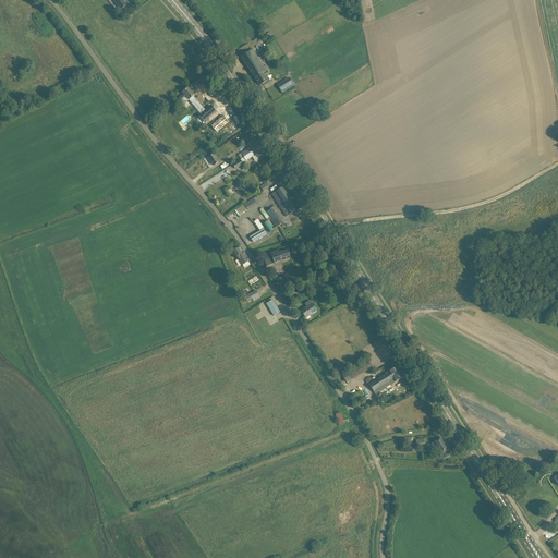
[(112,0),(121,10),(126,5),(122,0),(112,0)]
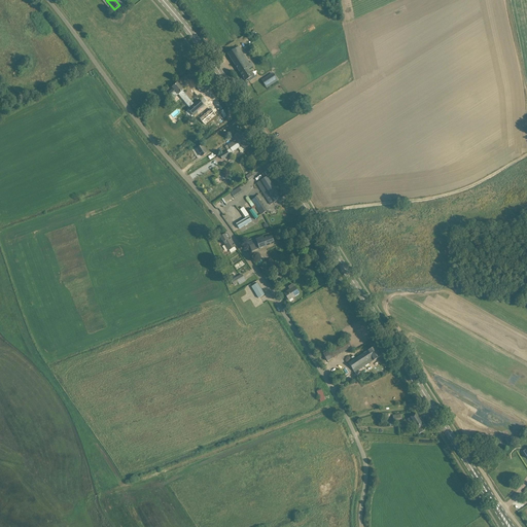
[(252,67),(239,46),(227,54),(245,81),(248,79),(249,81),(254,78),(248,69),(252,67)]
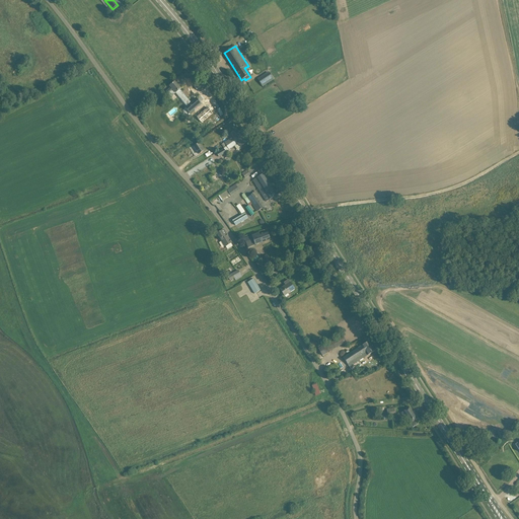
[(274,80),(269,72),(257,79),(263,87),(274,80)]
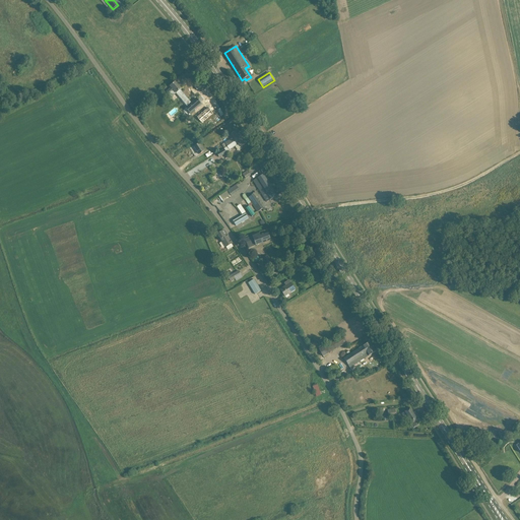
[(176,81),(174,83),(170,86),(171,87),(167,91),(169,94),(174,90),(176,93),(181,88),(176,81)]
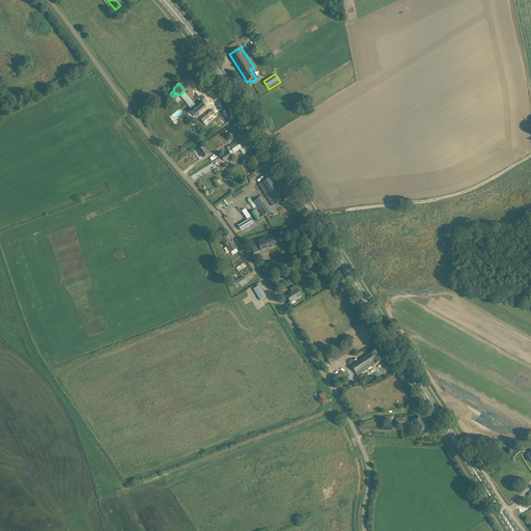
[(207,107),(216,102),(212,96),(204,102),(207,107)]
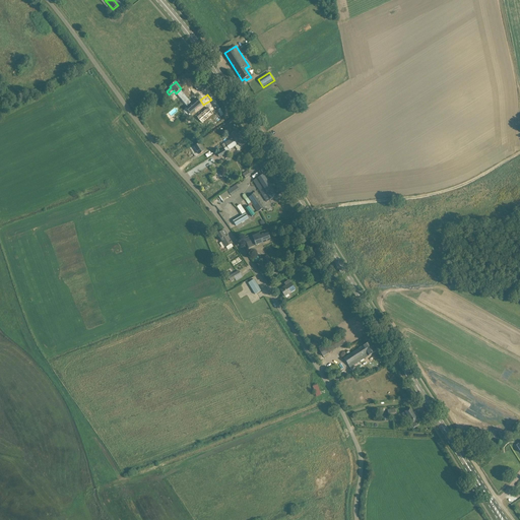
[(208,108),(196,117),(201,124),(213,114),(208,108)]
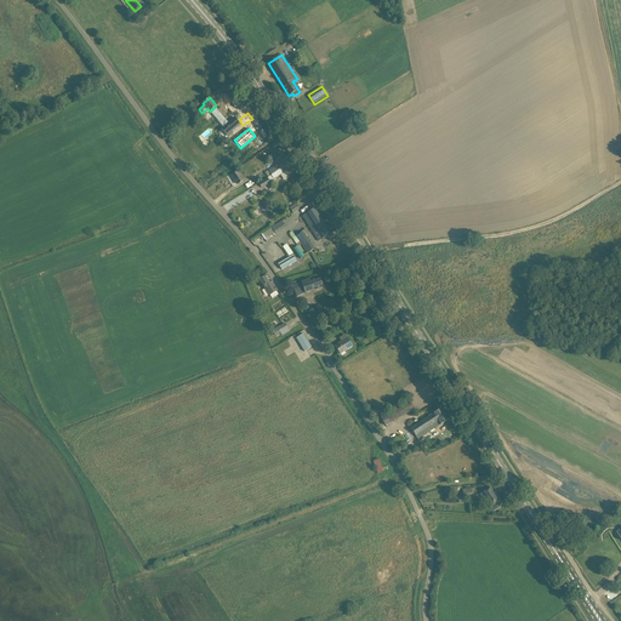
[(286,165),(289,163),(284,155),(277,160),(278,161),(275,163),(277,166),(269,171),(272,175),(286,165)]
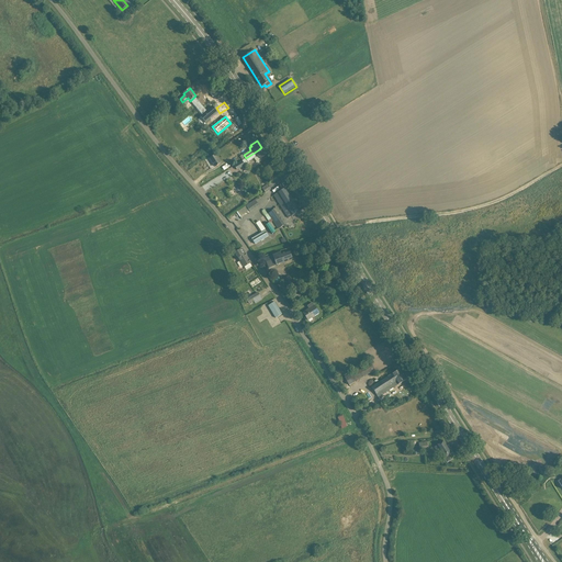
[(246,158),(245,159),(248,163),(257,156),(260,159),(267,155),(261,147),(259,149),(246,158)]
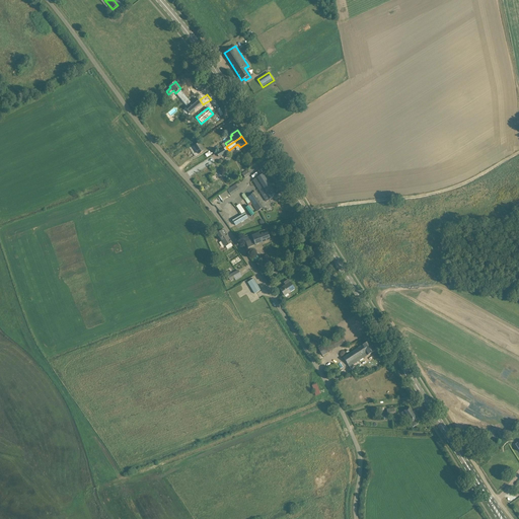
[(199,143),(194,147),(199,154),(204,150),(199,143)]
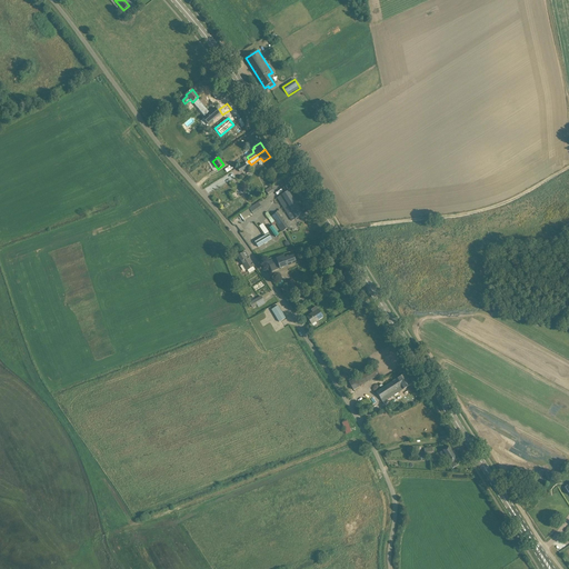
[(240,172),(248,168),(247,167),(245,163),(237,168),(240,172)]
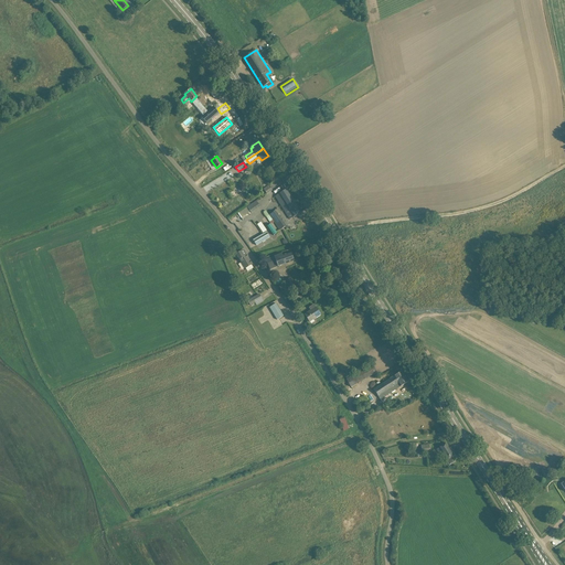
[(273,191),(269,185),(264,189),(267,194),(273,191)]
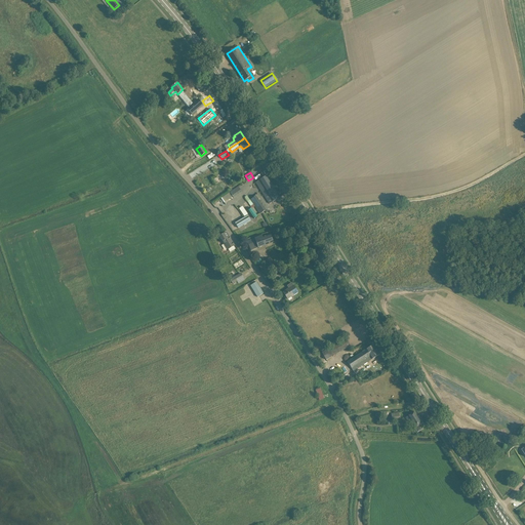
[(279,197),(266,176),(255,183),(269,204),(279,197)]
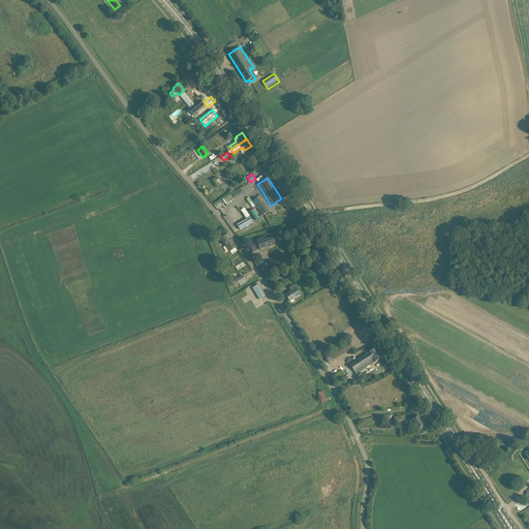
[(231,194),(236,199),(244,194),(240,188),(231,194)]
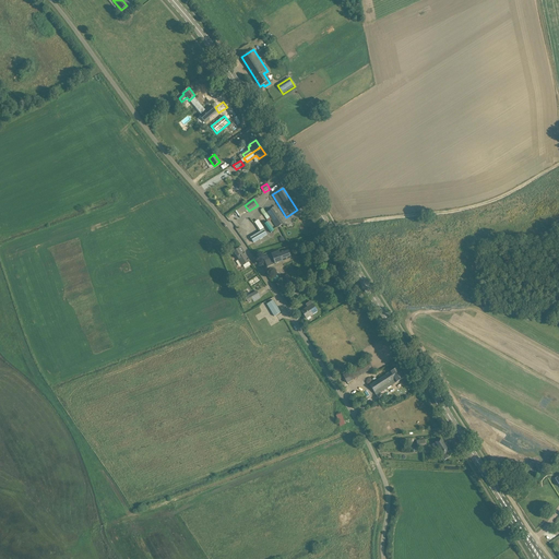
[(283,224),(272,209),(263,214),(268,219),(270,218),(277,228),(283,224)]
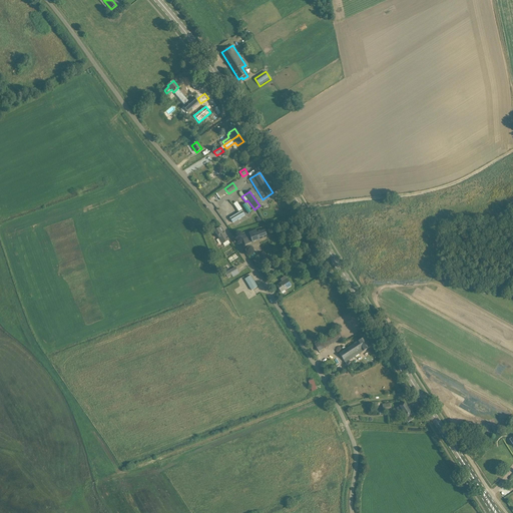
[(237,211),(241,209),(236,201),(233,203),(237,211)]
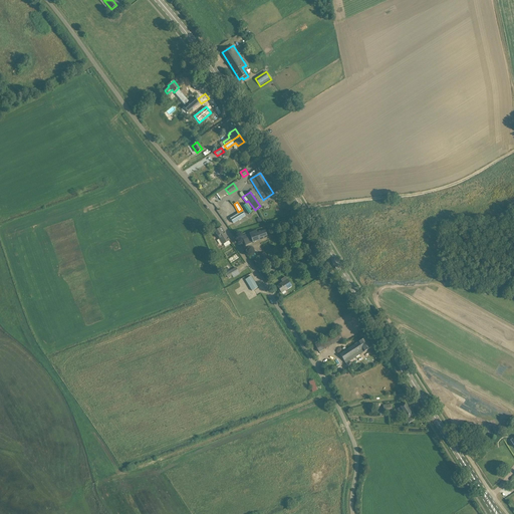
[(241,219),(245,216),(242,211),(230,219),(236,228),(244,223),(241,219)]
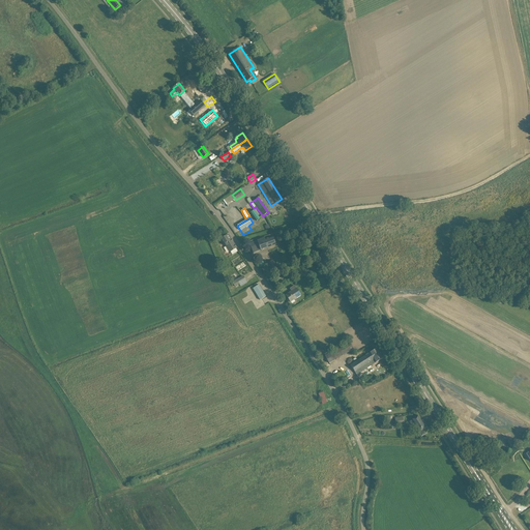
[(229,249),(230,253),(237,247),(231,239),(228,234),(222,239),(226,246),(225,247),(227,251),(229,249)]
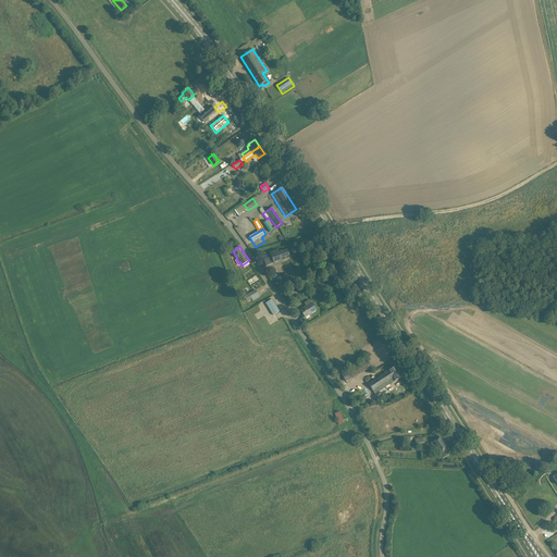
[(265,265),(269,264),(289,257),(286,249),(277,252),(277,250),(262,256),(265,265)]
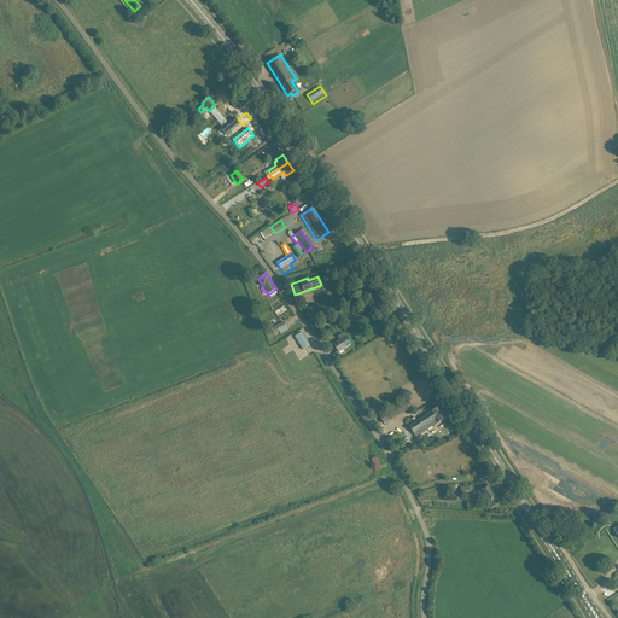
[(326,310),(322,312),(319,303),(312,307),(316,316),(318,316),(319,319),(328,314),(326,310)]
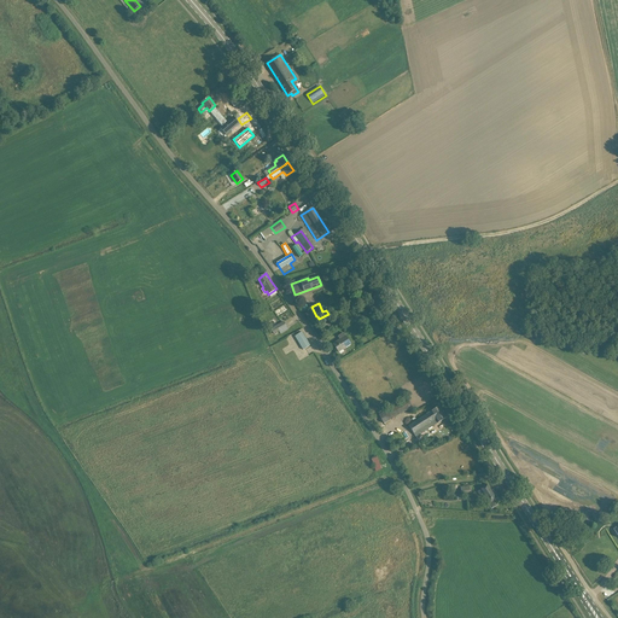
[(267,332),(269,337),(286,327),(284,322),(267,332)]
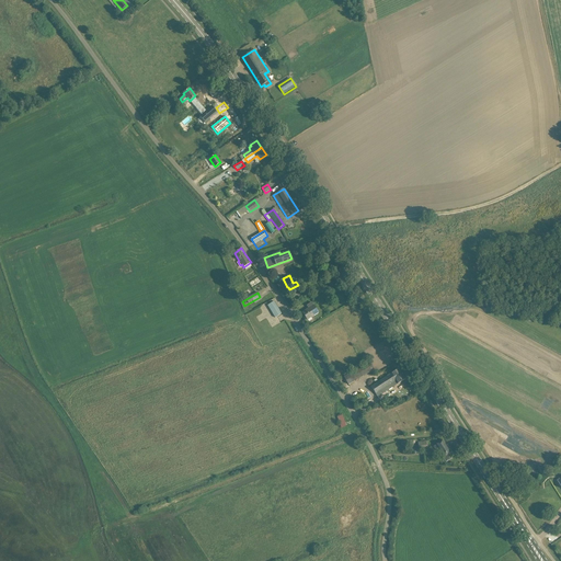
[(275,318),(282,313),(274,301),(267,306),(275,318)]
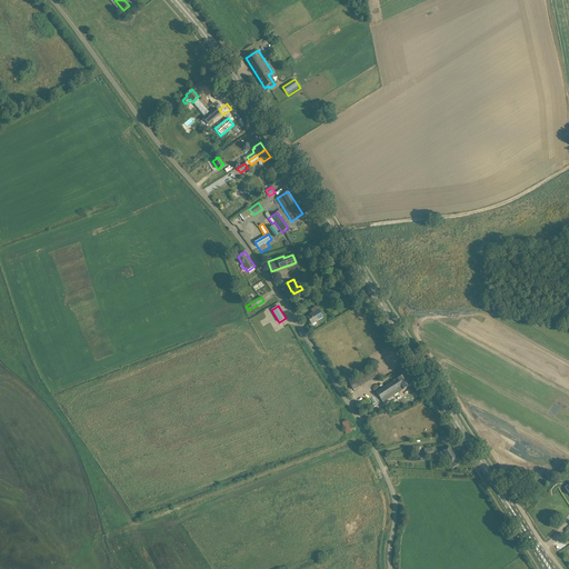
[(311,323),(313,322),(322,317),(316,307),(311,310),(312,313),(307,317),(311,323)]
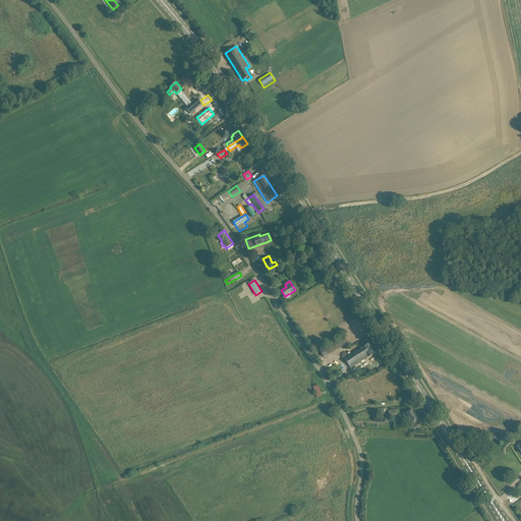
[(343,336),(324,347),(320,350),(324,357),(324,356),(347,343),(343,336)]
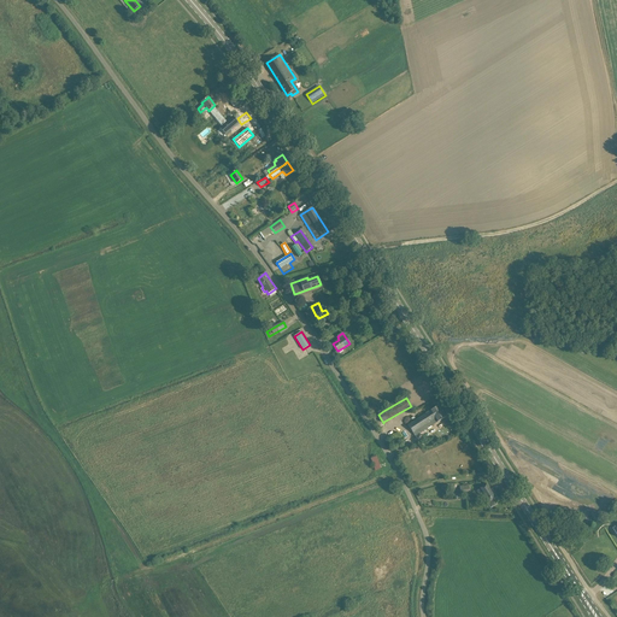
[(407,424),(415,436),(446,417),(439,405),(407,424)]
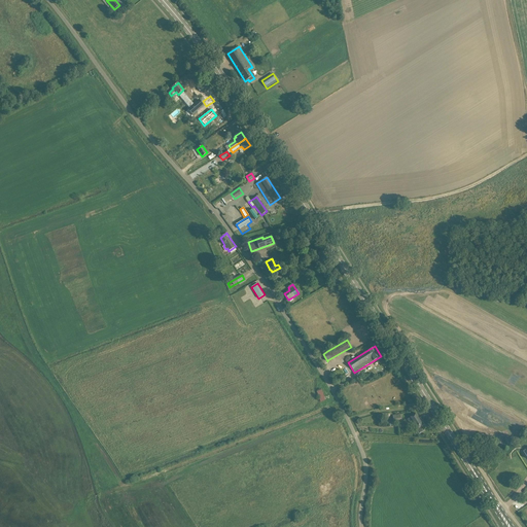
[(320,401),(325,400),(321,389),(316,391),(320,401)]
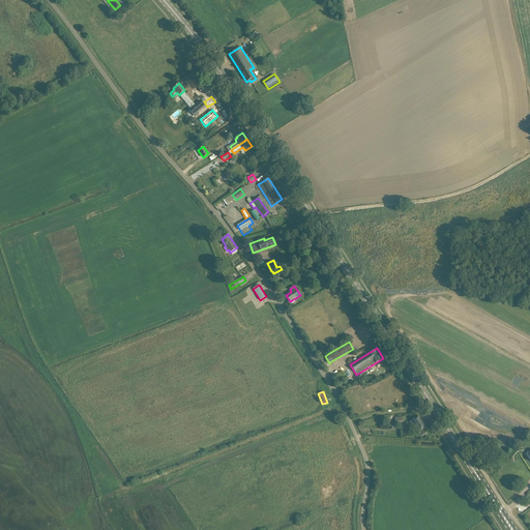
[(416,425),(420,432),(427,428),(419,416),(410,421),(413,427),(416,425)]
